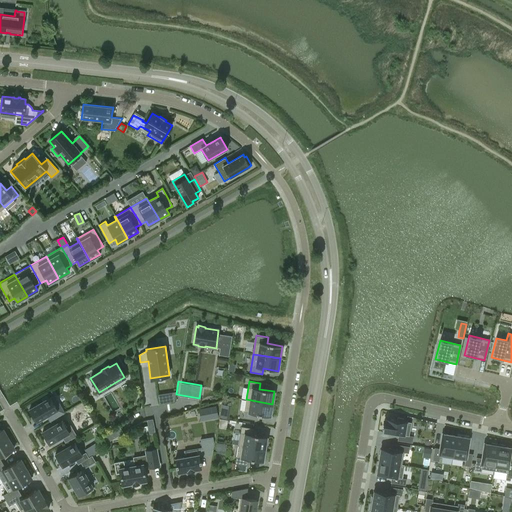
[(46,416),(49,421),(64,412),(54,395),(48,398),(47,396),(41,400),(42,402),(29,410),(36,422),(46,416)]
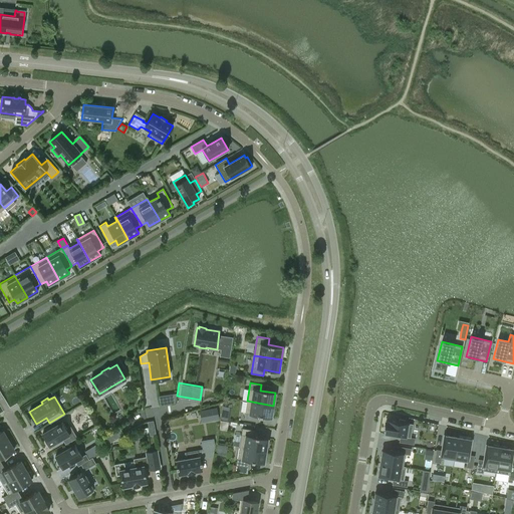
[(271,418),(273,406),(247,401),(243,420),(255,422),(256,416),(271,418)]
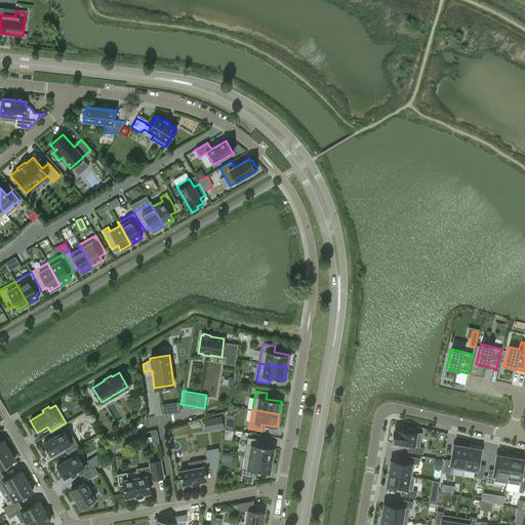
[(221,416),(212,417),(215,430),(224,429),(221,416)]
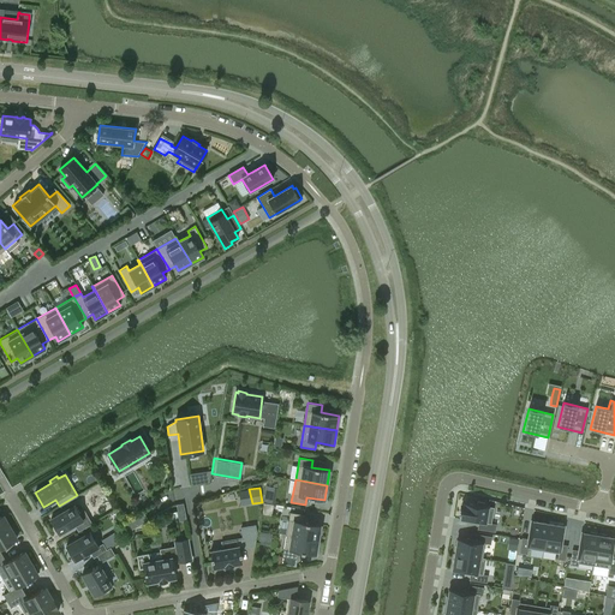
[(75,525),(78,531),(91,523),(79,502),(51,519),(59,533),(75,525)]
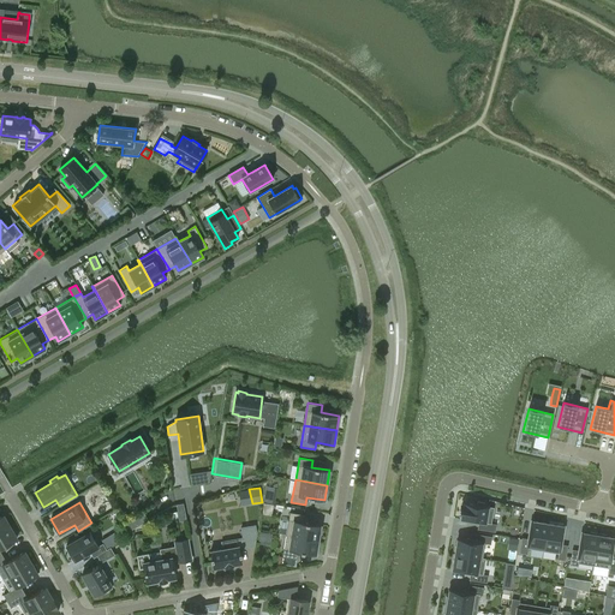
[(171,505),(174,521),(186,519),(183,502),(171,505)]
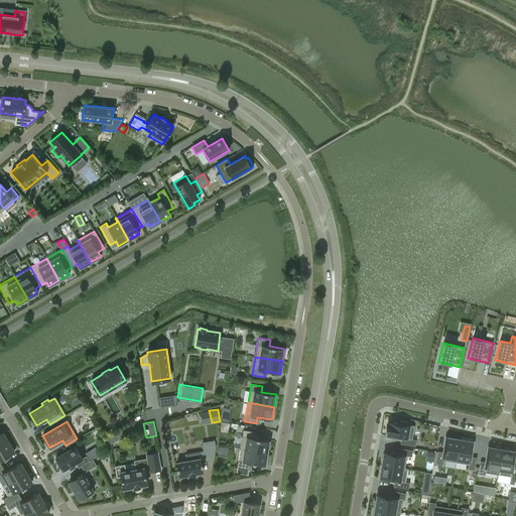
[(400,443),(415,446),(416,439),(412,439),(414,425),(406,424),(407,422),(400,421),(400,423),(389,421),(388,424),(387,423),(386,432),(387,432),(386,435),(401,437),(400,443)]
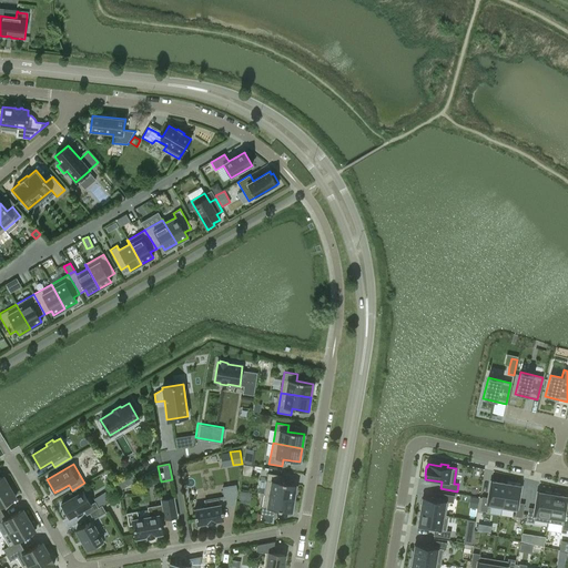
[(113,483),(118,490),(135,480),(132,473),(113,483)]
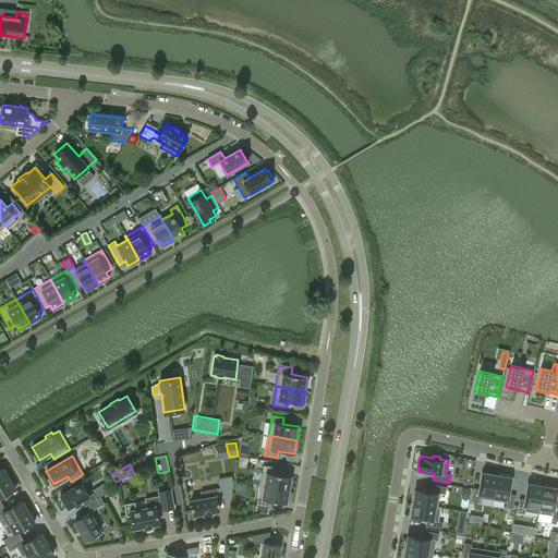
[(259,485),(289,489),(291,476),(275,473),(276,466),(263,464),(259,485)]
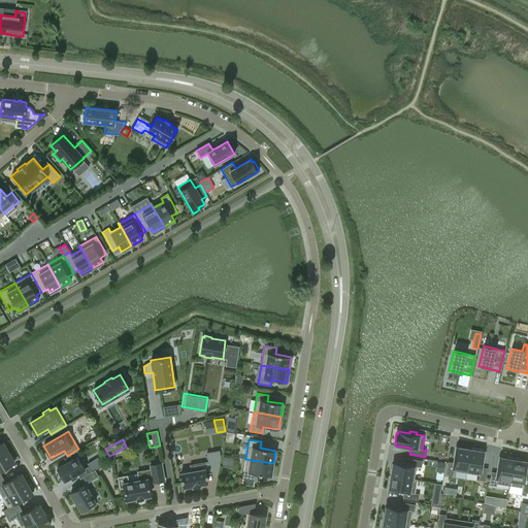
[(453,471),(466,473),(470,450),(457,448),(454,463),(448,462),(446,474),(452,475),(453,471)]
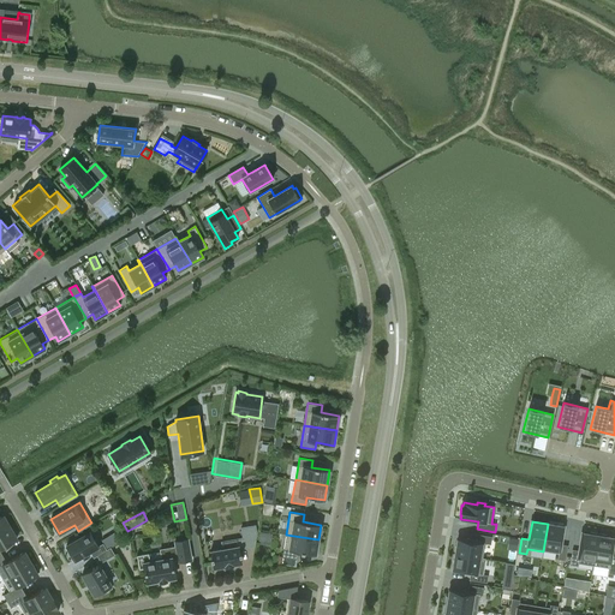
[(563,526),(548,524),(543,551),(559,554),(557,560),(565,561),(567,545),(560,544),(563,526)]
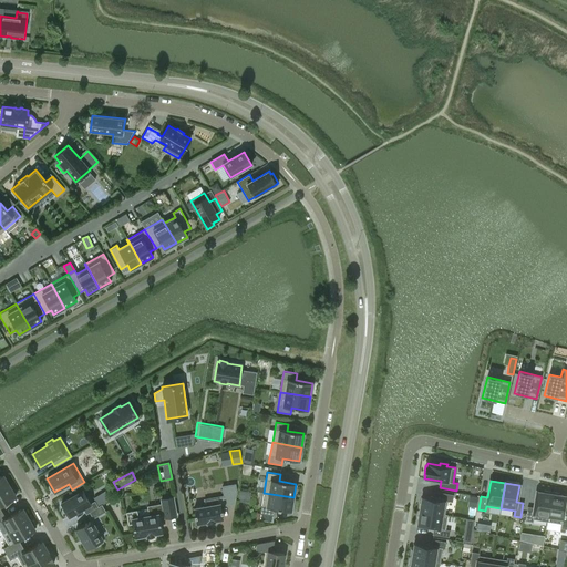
[(235,484),(222,486),(224,496),(204,500),(205,506),(194,508),(196,524),(206,522),(206,523),(207,523),(214,522),(215,522),(215,521),(223,518),(220,505),(234,503),(236,491),(235,484)]
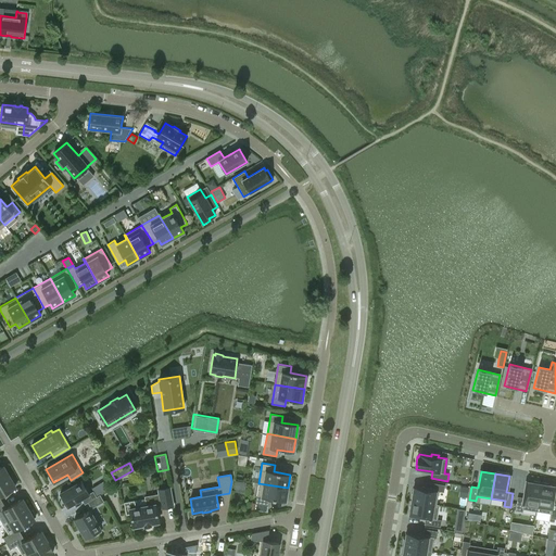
[(9,477),(0,481),(0,503),(2,503),(0,498),(0,495),(14,488),(9,477)]
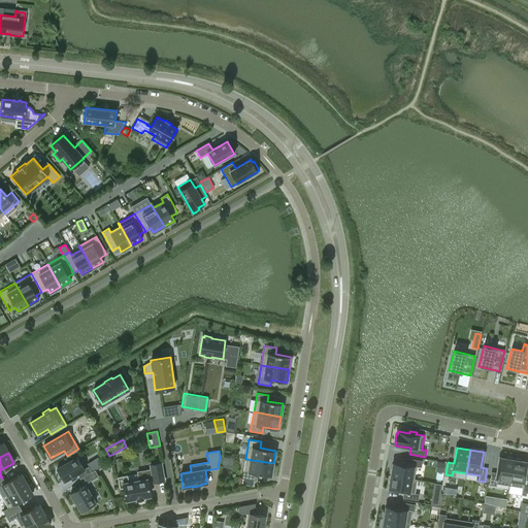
[(221,466),(231,467),(232,458),(222,456),(221,466)]
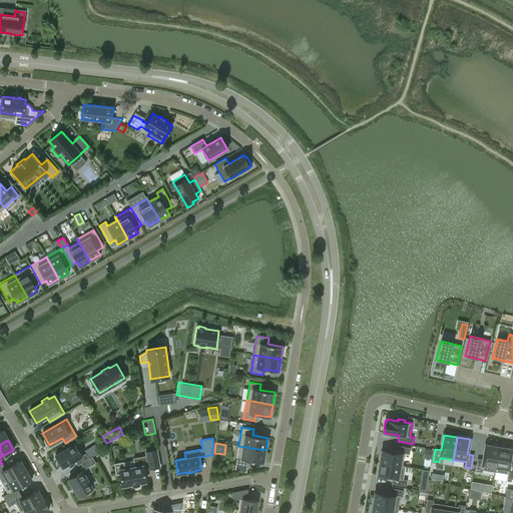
[(80,463),(81,463),(84,469),(95,462),(91,457),(88,459),(85,454),(82,456),(75,444),(55,455),(62,467),(75,460),(78,465),(80,463)]
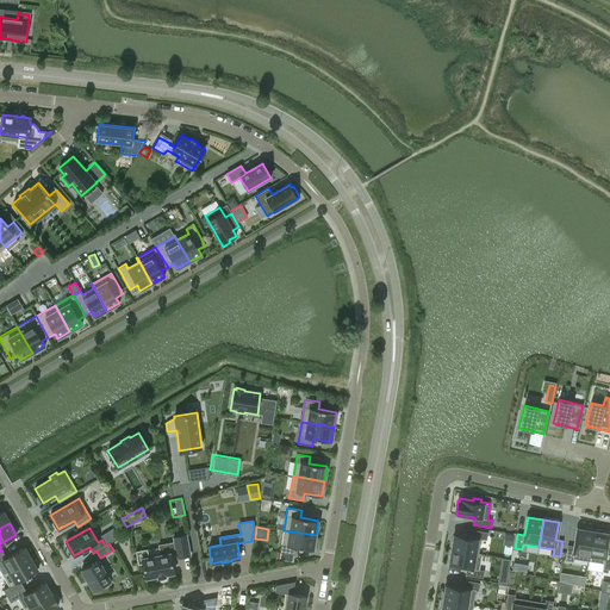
[(573,559),(589,561),(593,529),(585,528),(585,529),(578,528),(574,546),(567,545),(565,560),(573,561),(573,559)]
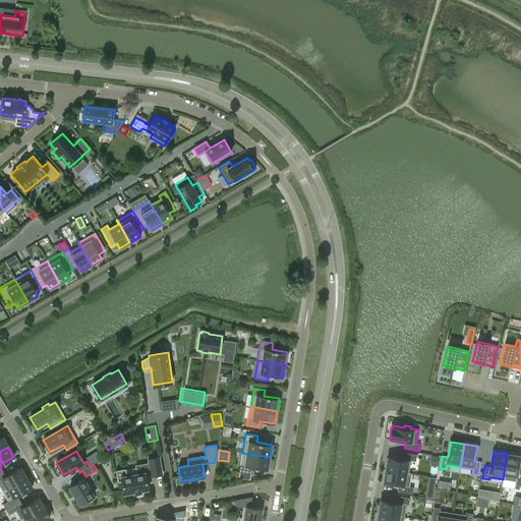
[(520,456),(514,455),(514,453),(507,452),(503,479),(515,481),(515,485),(520,486),(520,485),(520,471),(517,471),(520,456)]
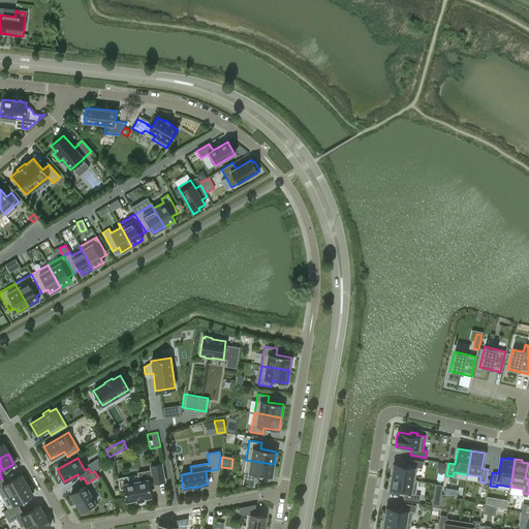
[(272,477),(274,464),(246,460),(243,478),(255,480),(256,474),(272,477)]
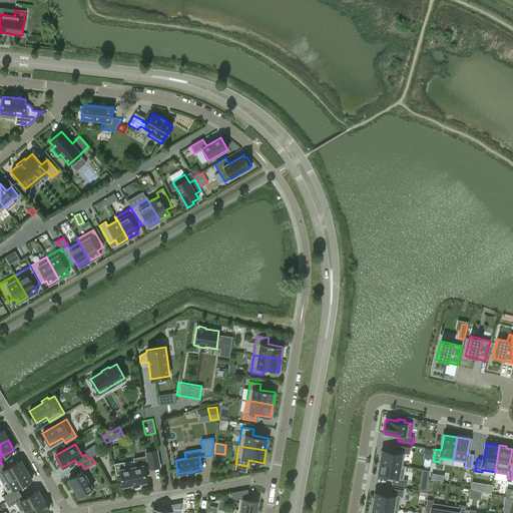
[(382,449),(380,462),(402,466),(405,453),(409,454),(410,448),(398,446),(397,452),(382,449)]
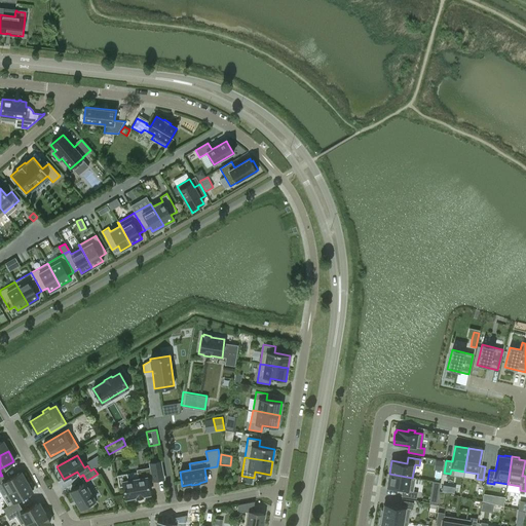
[(436,460),(435,470),(441,471),(443,461),(436,460)]
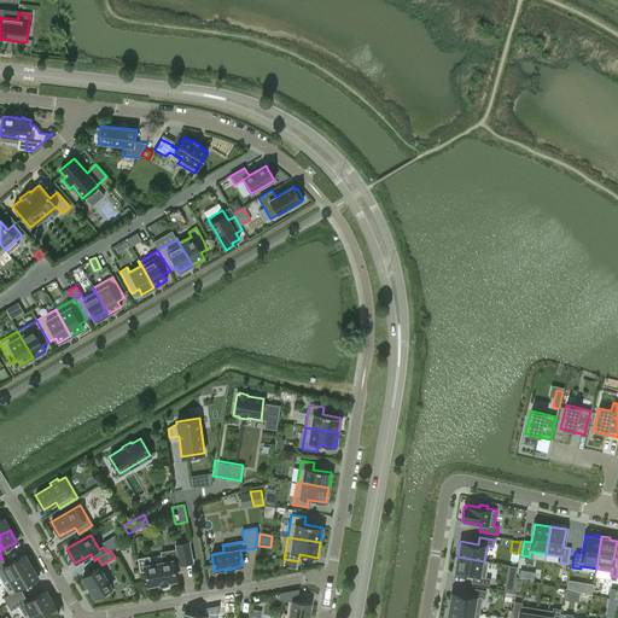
[(145,571),(147,586),(159,583),(159,584),(167,583),(167,582),(175,581),(173,564),(179,563),(179,565),(192,563),(188,542),(175,544),(176,549),(161,552),(162,561),(150,564),(149,555),(136,558),(140,572),(145,571)]
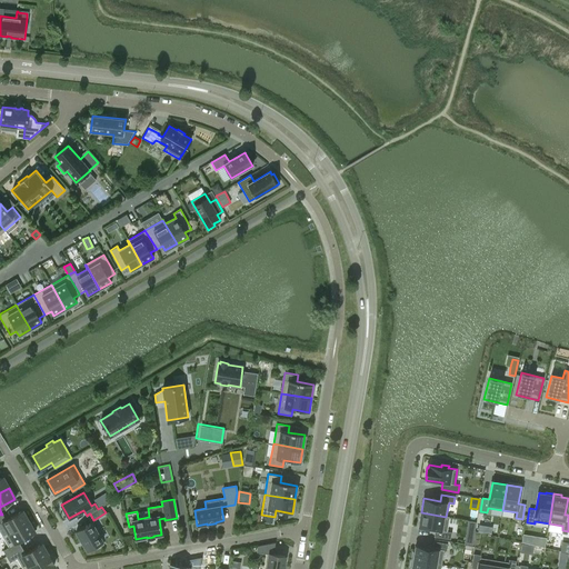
[(6,520),(2,515),(0,515),(0,532),(2,537),(28,521),(22,510),(6,520)]
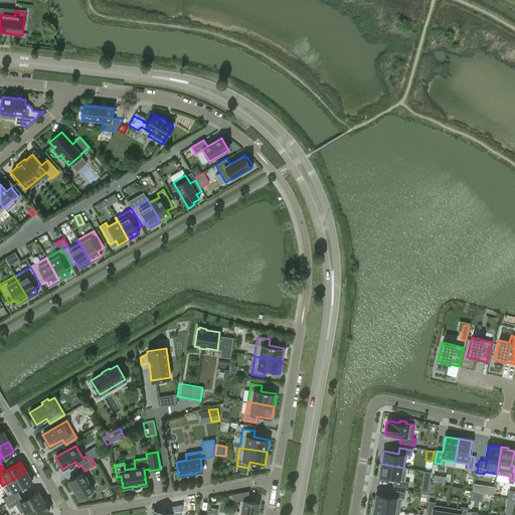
[(406,468),(403,468),(381,464),(378,477),(394,480),(393,486),(407,488),(408,482),(404,481),(406,468)]
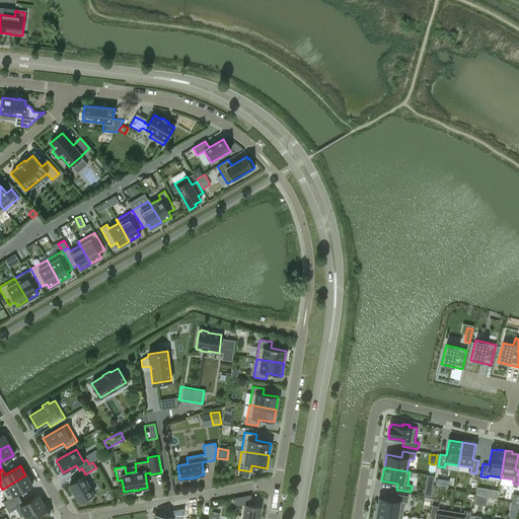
[(25,475),(2,490),(8,499),(3,502),(6,508),(19,500),(16,494),(31,486),(30,484),(33,482),(29,476),(27,477),(25,475)]
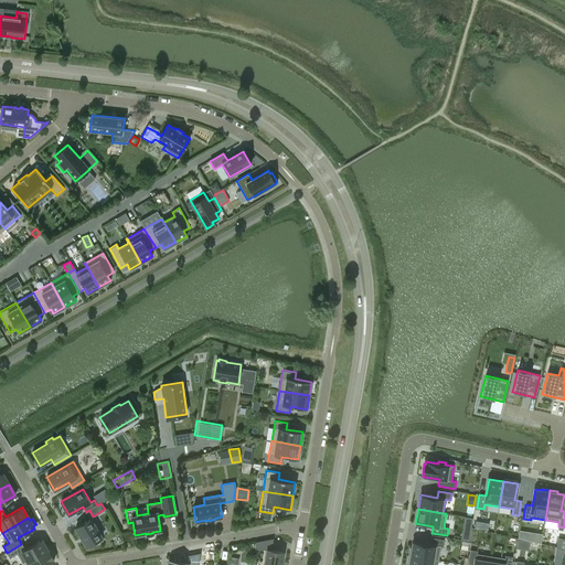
[(95,542),(96,544),(103,540),(102,537),(91,519),(75,528),(86,546),(95,542)]
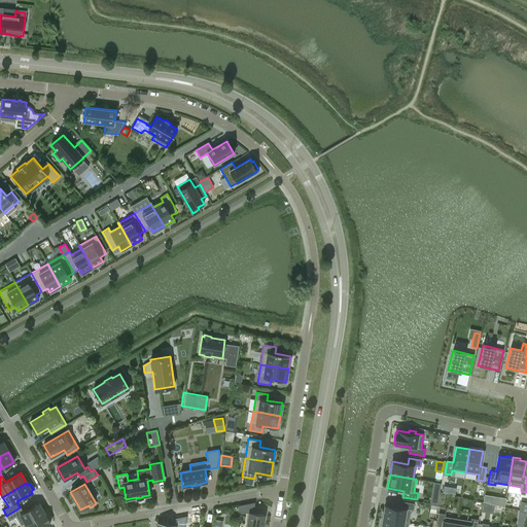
[(482,494),(481,511),(492,512),(492,504),(503,505),(504,496),(482,494)]
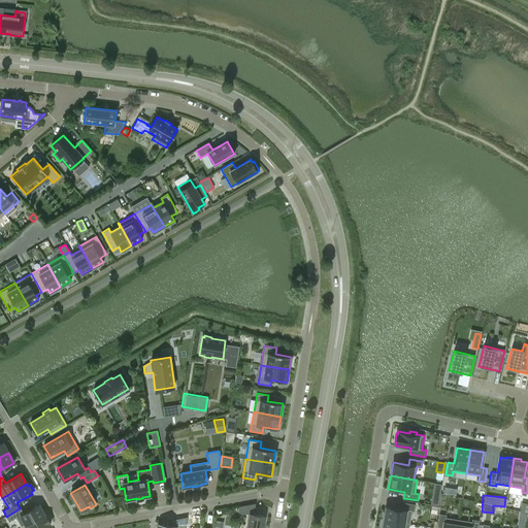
[(383,513),(382,519),(409,524),(411,510),(414,512),(415,504),(402,502),(401,508),(386,506),(385,513),(383,513)]
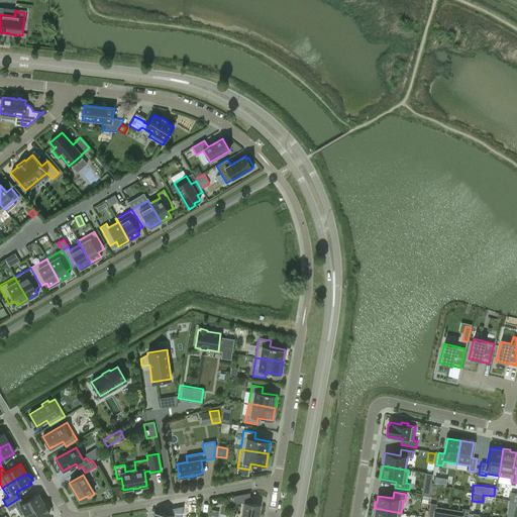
[(248,503),(249,493),(233,496),(232,502),(243,503),(240,516),(256,516),(259,505),(248,503)]
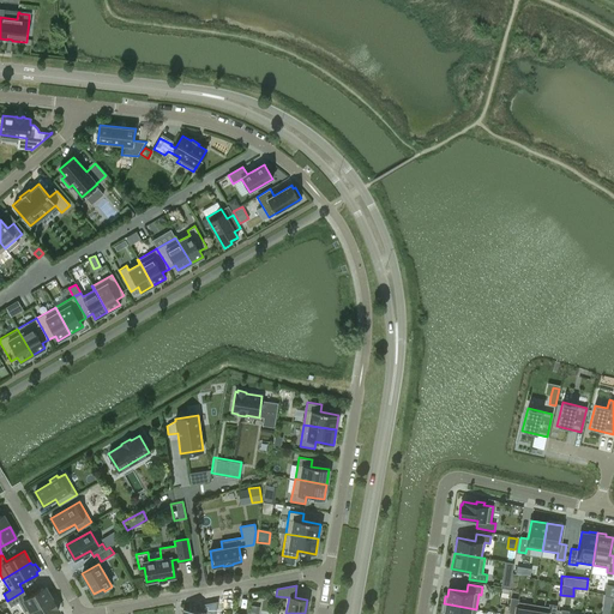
[(28,597),(23,591),(7,601),(11,607),(18,602),(25,613),(52,599),(44,587),(28,597)]
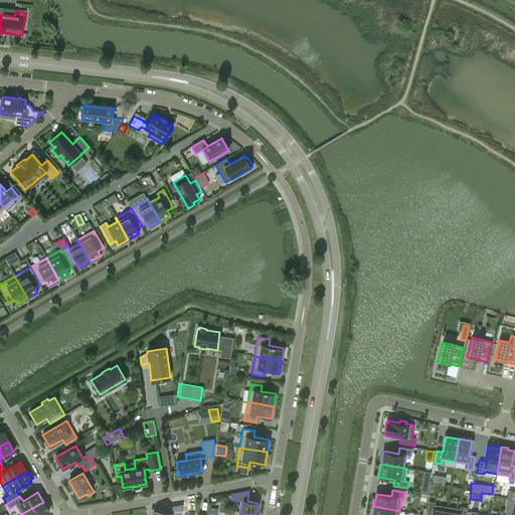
[(43,502),(21,514),(20,514),(42,514),(49,512),(43,502)]
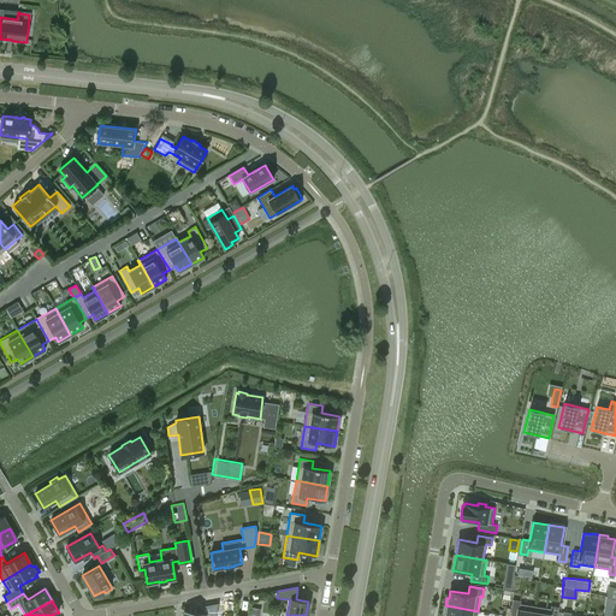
[(533,615),(535,606),(520,604),(520,602),(513,600),(510,615),(516,615),(533,615)]
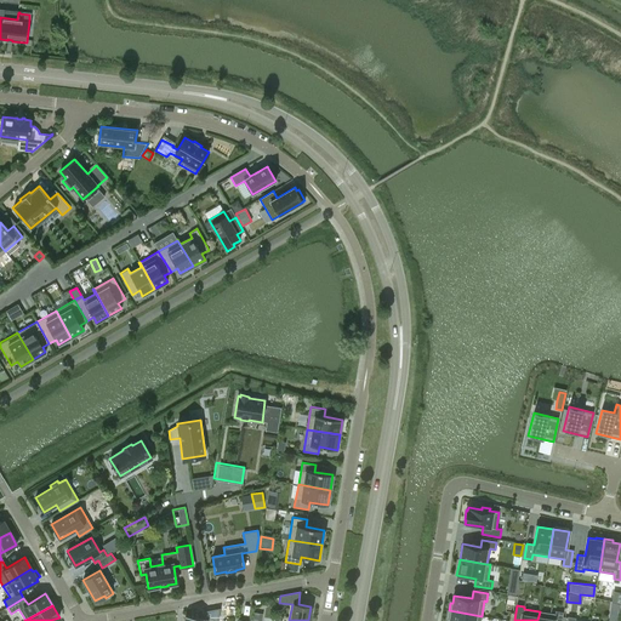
[(480,620),(482,616),(449,610),(448,619),(450,619),(449,620),(480,620)]
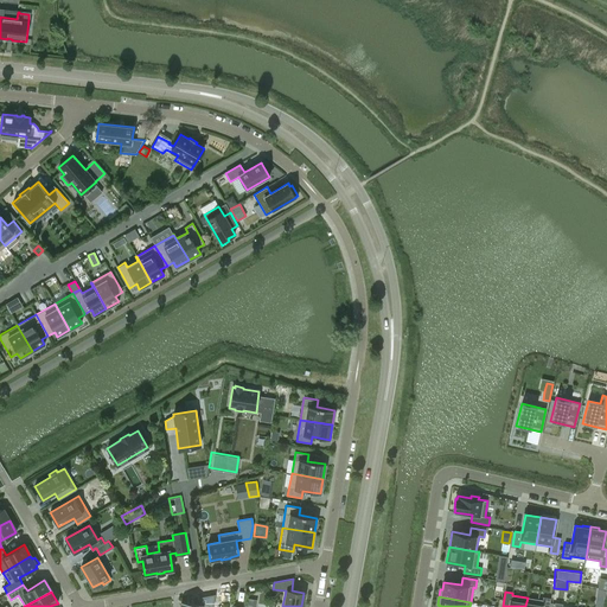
All buildings are outlined.
